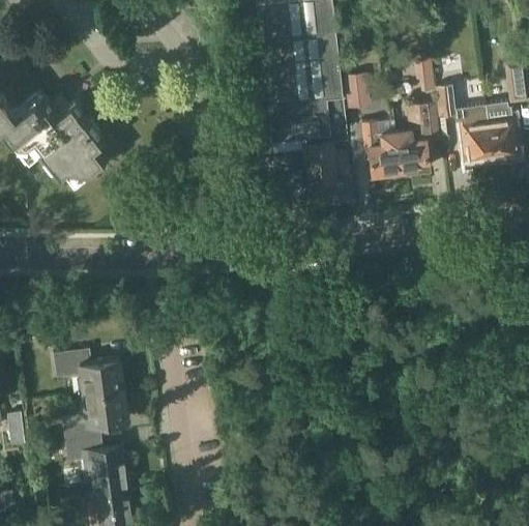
[(349,142),(334,18),(332,0),(257,0),(258,2),(272,142),(305,138),(306,145),(305,145),(310,183),(336,180),(335,176),(349,175),(347,152),(339,153),(338,143),(349,142)]
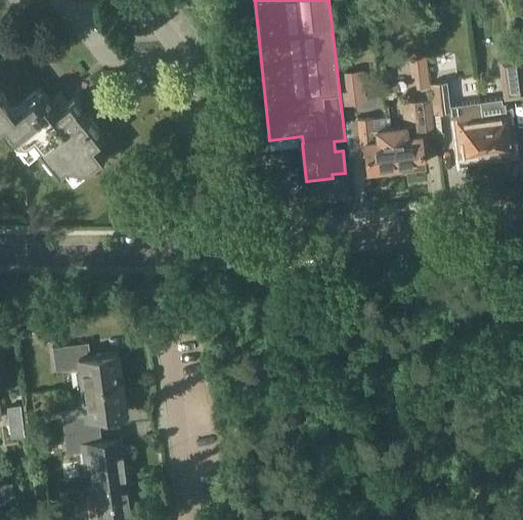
[(415,91),(431,90),(427,56),(410,58),(415,91)]
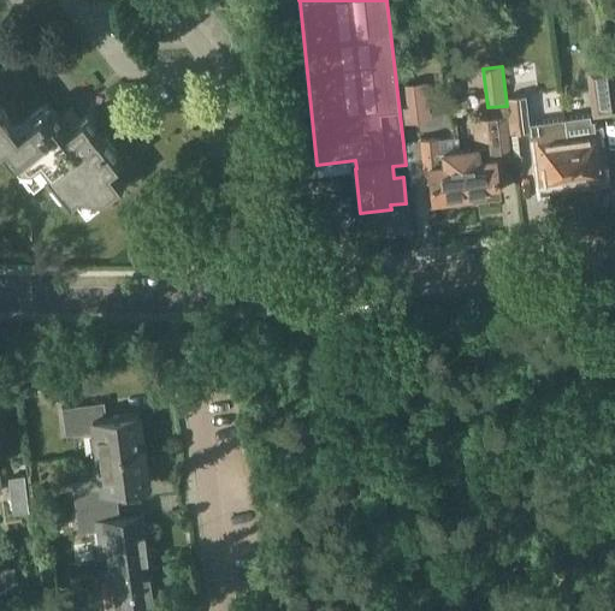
[(593,120),(614,117),(614,81),(613,69),(587,71),(593,120)]
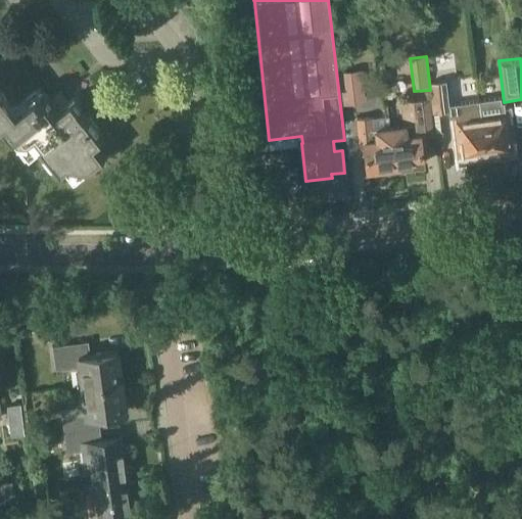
[(344,107),(367,105),(363,73),(341,75),(344,107)]
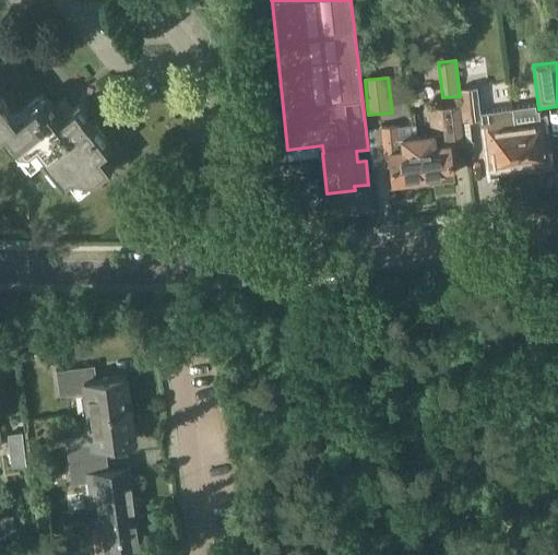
[(478,89),(461,91),(464,125),(481,122),(482,129),(488,129),(490,144),(489,144),(491,162),(494,162),(494,169),(507,168),(508,172),(520,170),(514,129),(513,118),(513,115),(513,111),(482,115),(478,89)]
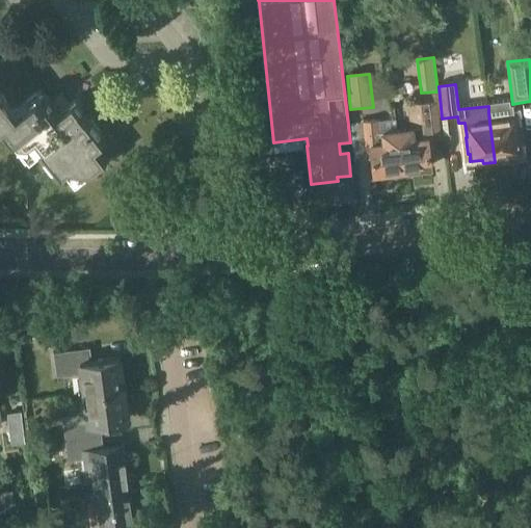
[(36,155),(55,179),(63,173),(76,187),(93,174),(89,170),(106,157),(97,146),(104,139),(73,101),(68,104),(60,95),(49,104),(40,93),(12,114),(0,99),(0,127),(28,161),(36,155)]
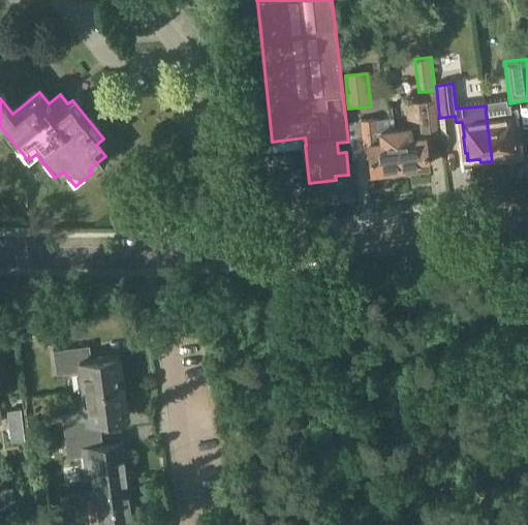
[(397,143),(400,173),(429,168),(427,145),(430,145),(429,140),(440,137),(436,102),(408,105),(411,130),(396,132),(397,143)]
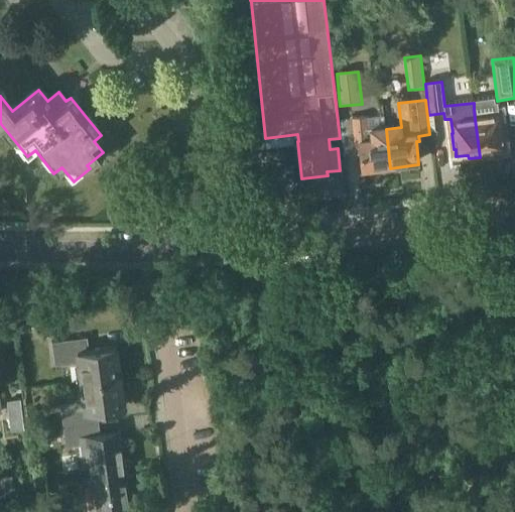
[(500,102),(474,106),(474,109),(475,119),(480,157),(491,155),(491,151),(504,150),(503,142),(508,142),(506,126),(501,127),(499,116),(503,115),(501,102),(500,102)]
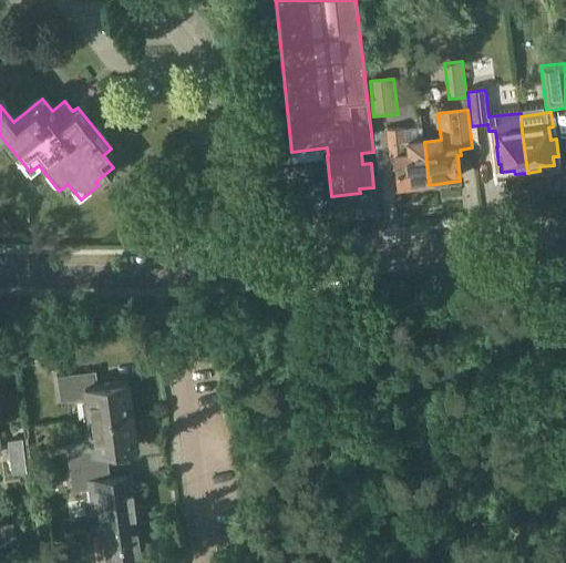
[(481,146),(479,125),(471,126),(473,147),(481,146)]
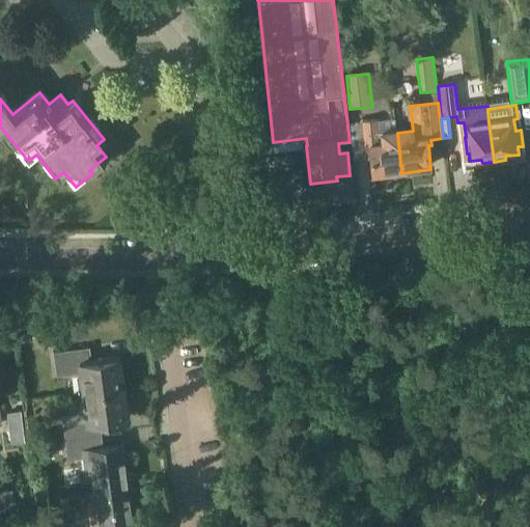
[(401,173),(398,143),(396,133),(378,135),(377,123),(364,125),(367,154),(371,153),(374,176),(401,173)]
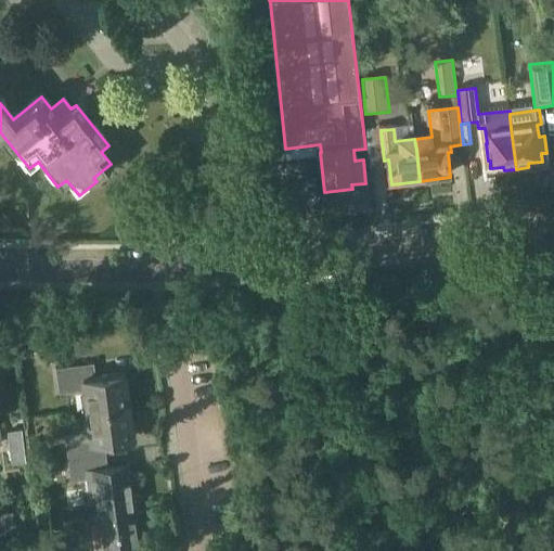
[(60,368),(63,393),(85,389),(88,410),(134,404),(130,372),(95,376),(94,363),(60,368)]
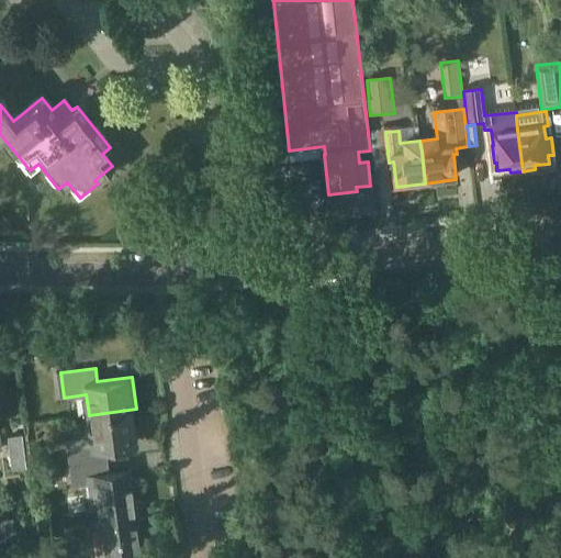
[(89,415),(91,436),(70,439),(74,466),(77,465),(108,460),(105,447),(141,442),(136,409),(89,415)]
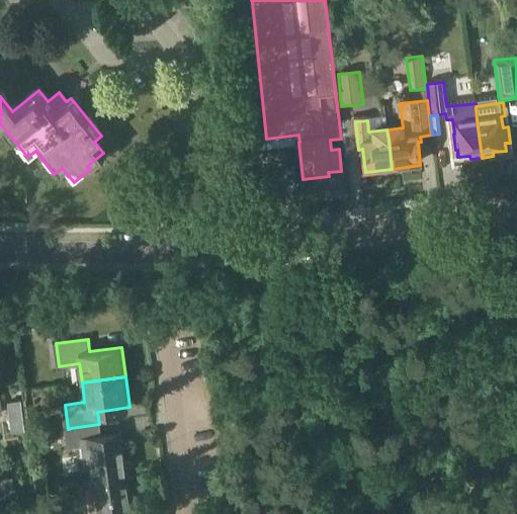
[(86,447),(87,456),(92,456),(96,484),(131,479),(124,434),(101,437),(99,424),(71,428),(74,449),(86,447)]
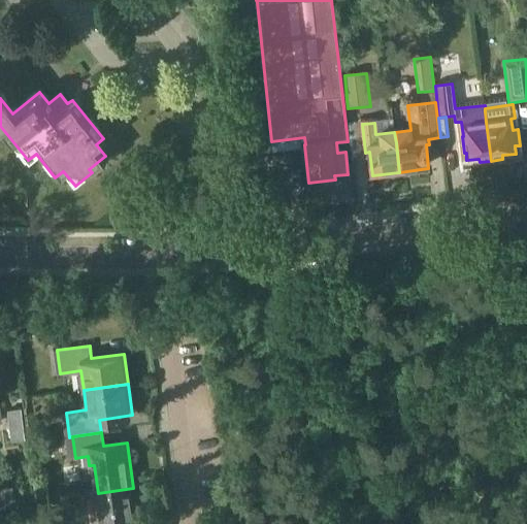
[(96,522),(96,523),(137,523),(133,488),(98,493),(101,521),(96,522)]
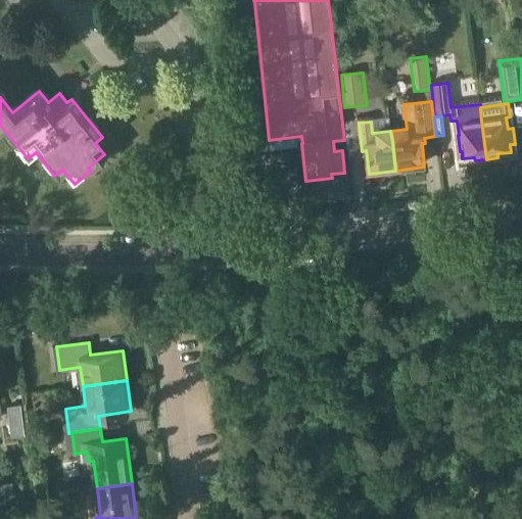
[(14,484),(0,485),(0,501),(15,500),(14,484)]
